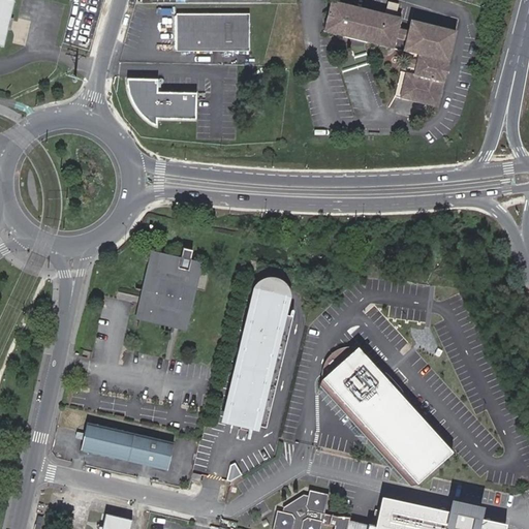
[(0,0),(0,50),(2,51),(14,2),(4,0),(0,0)]
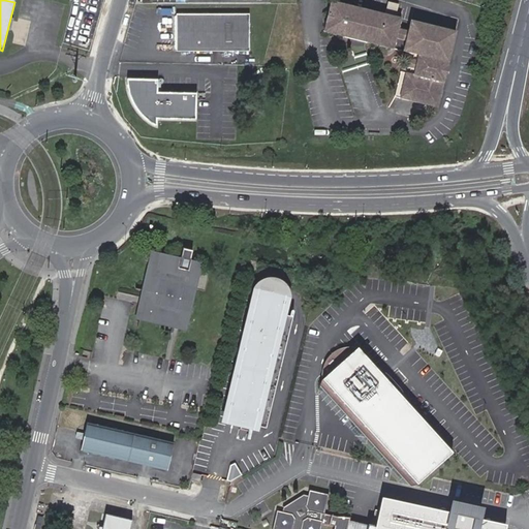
[(398,14),(400,4),(385,1),(383,11),(398,14)]
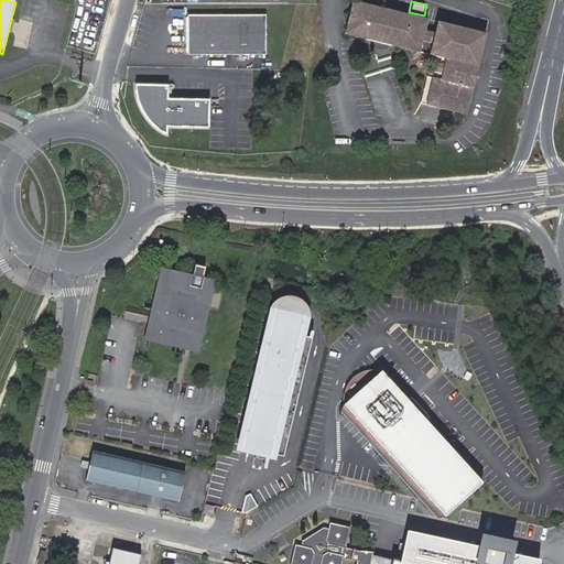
[(421,40),(422,33),(425,21),(351,3),(344,35),(418,53),(421,40)]
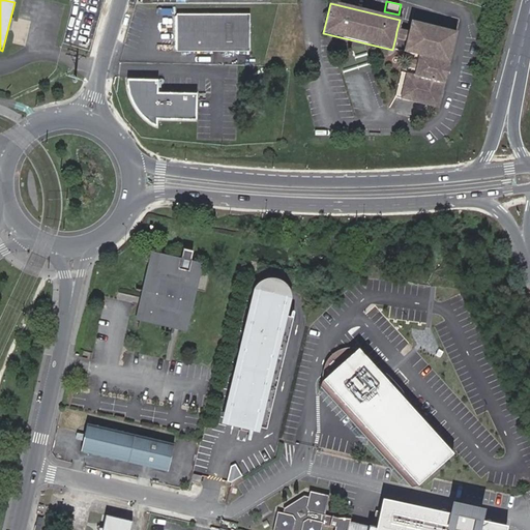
[(174,13),(174,50),(175,50),(175,51),(248,51),(248,13),(174,13)]
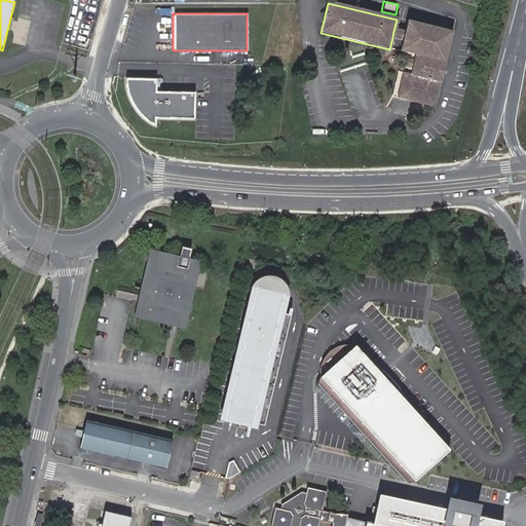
[(398,72),(392,98),(434,108),(442,76),(439,75),(441,67),(443,68),(452,33),(407,22),(404,34),(403,40),(400,51),(411,54),(409,62),(406,61),(404,68),(407,68),(406,74),(398,72)]
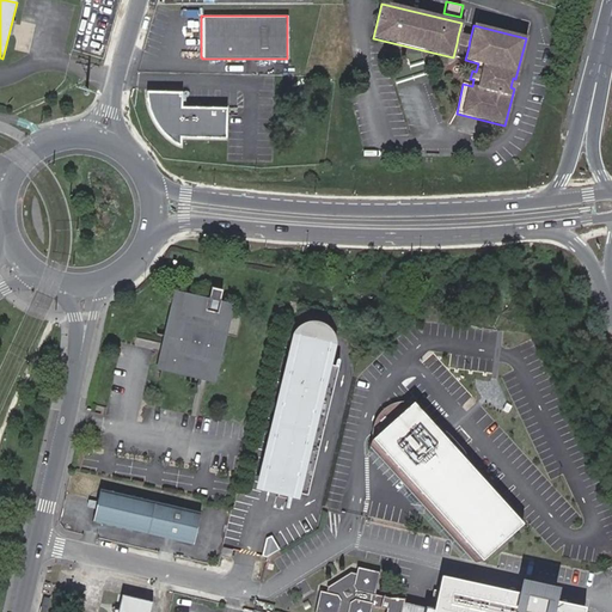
[(469,47),(470,40),(458,36),(457,43),(469,47)]
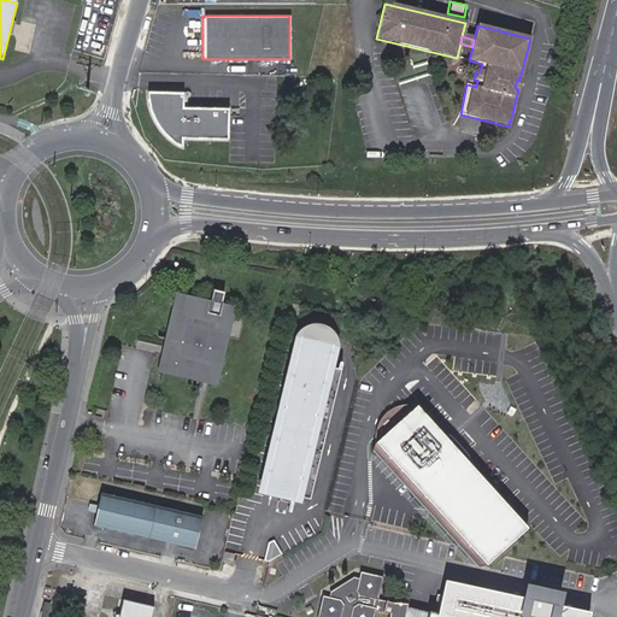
[(181,107),(181,93),(142,93),(153,123),(165,136),(181,147),(181,137),(225,137),(225,107),(181,107)]
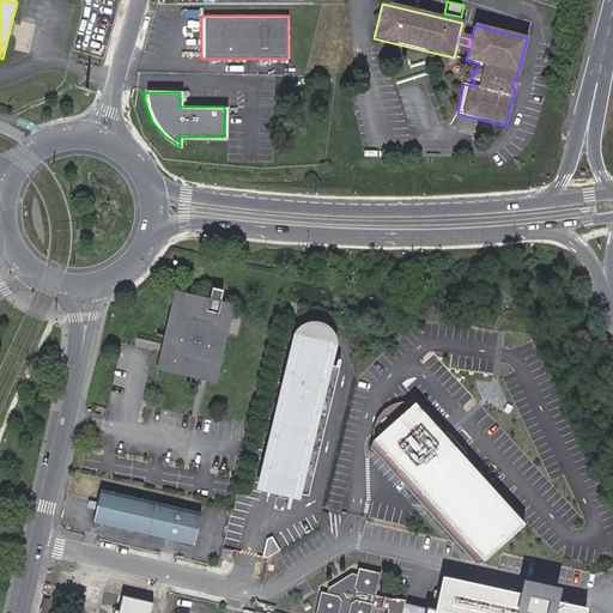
[(231,304),(220,302),(223,291),(210,287),(207,297),(174,290),(164,332),(165,333),(161,352),(162,352),(158,368),(207,378),(214,349),(220,350),(231,304)]
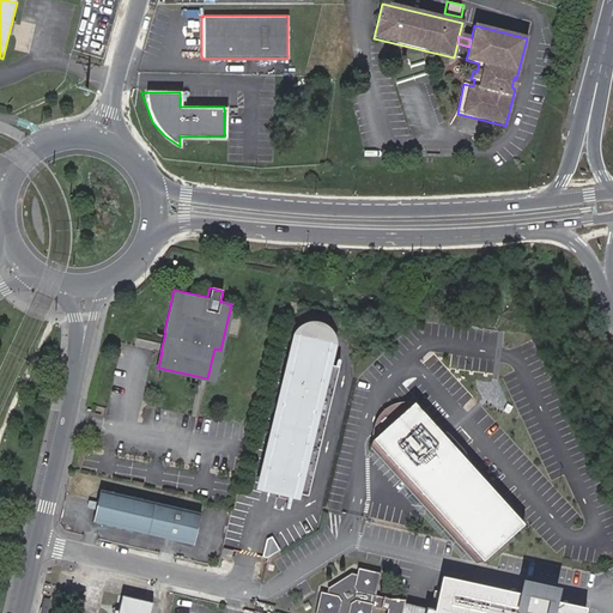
[(310,496),(340,369),(329,366),(333,349),(333,346),(332,343),(331,340),(329,338),(328,335),(326,334),(323,332),(322,332),(320,331),(319,331),(317,331),(315,331),(311,331),(309,331),(307,332),(304,334),(302,335),(299,338),(298,340),(263,485),(281,490),(279,497),(290,499),(291,492),(297,493),(310,496)]
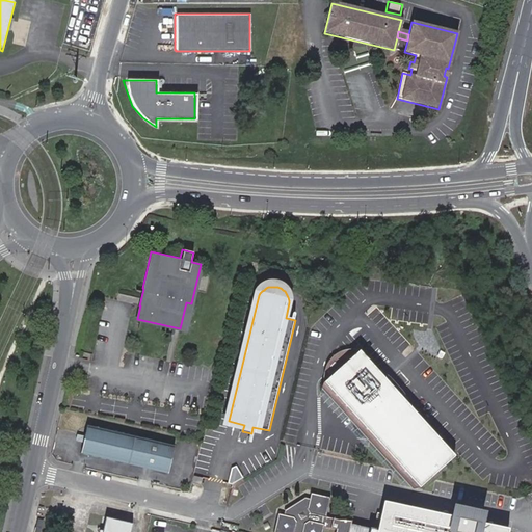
[(185,329),(191,303),(186,302),(180,328),(185,329)]
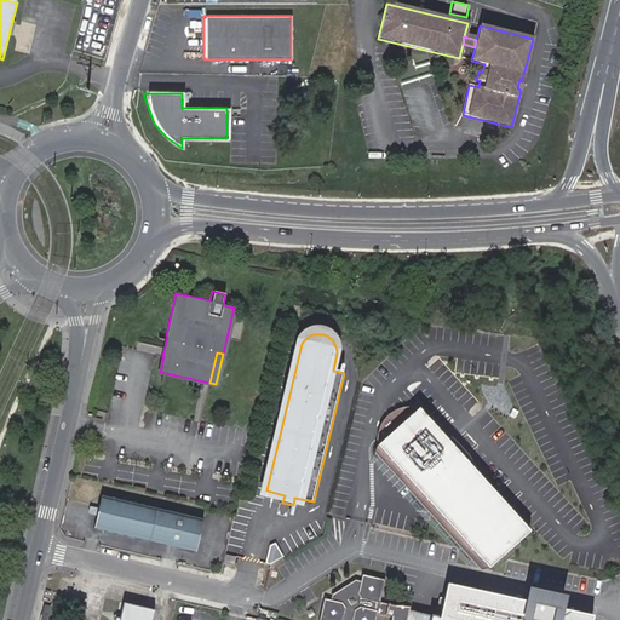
[(418,405),(375,443),(488,568),(530,530),(418,405)]
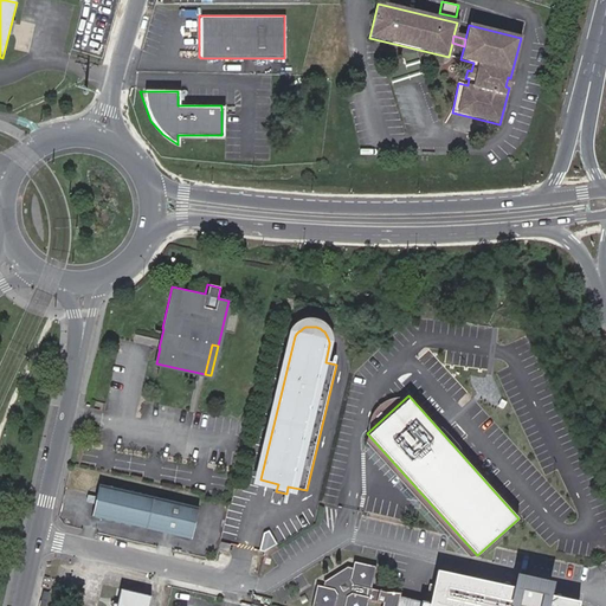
[(206,510),(105,488),(98,520),(199,542),(206,510)]
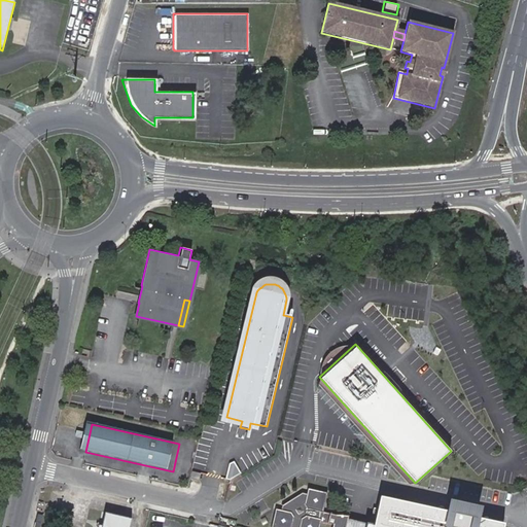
[(238,477),(234,469),(229,472),(226,481),(231,481),(238,477)]
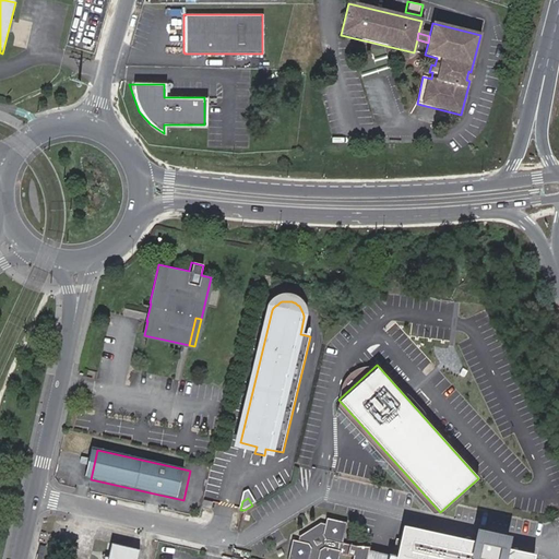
[(214,503),(204,501),(203,509),(212,511),(214,503)]
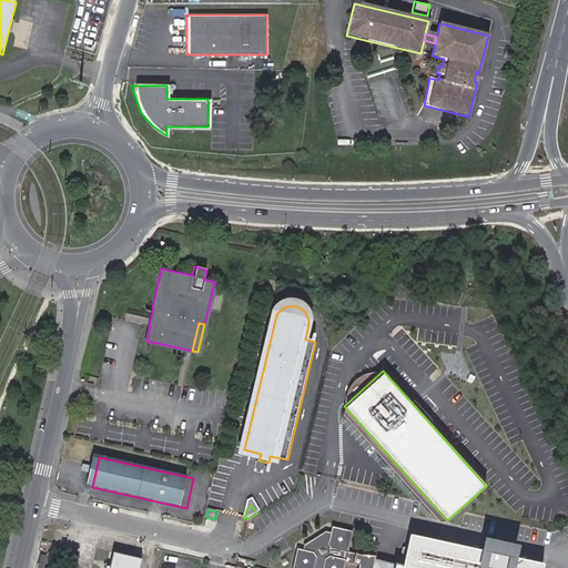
[(347,556),(353,531),(332,526),(330,533),(325,531),(304,545),(303,549),(296,548),(292,567),(344,567),(345,563),(358,566),(357,567),(543,567),(544,564),(408,534),(402,565),(375,558),(375,556),(347,556)]
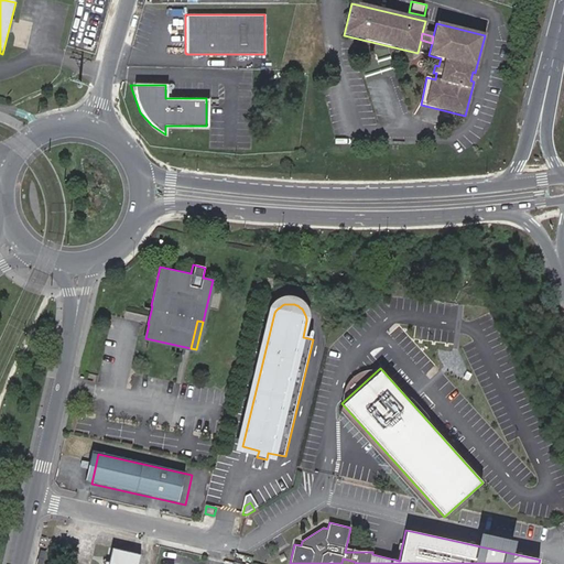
[(112,546),(108,563),(139,563),(141,553),(112,546)]
